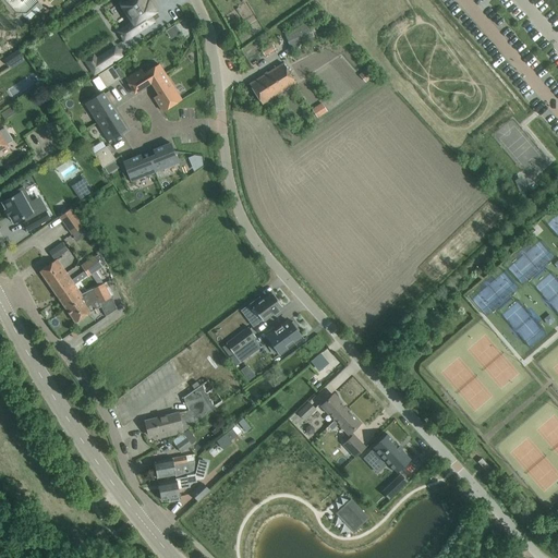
[(133,22),(118,32),(120,35),(120,36),(121,37),(122,37),(124,41),(154,22),(152,17),(149,15),(155,11),(148,1),(146,3),(144,0),(123,0),(120,2),(133,22)]
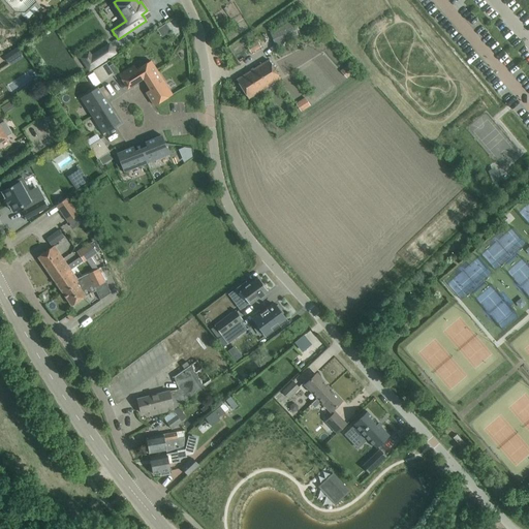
[(292,22),(270,31),(276,47),(300,37),(292,22)]
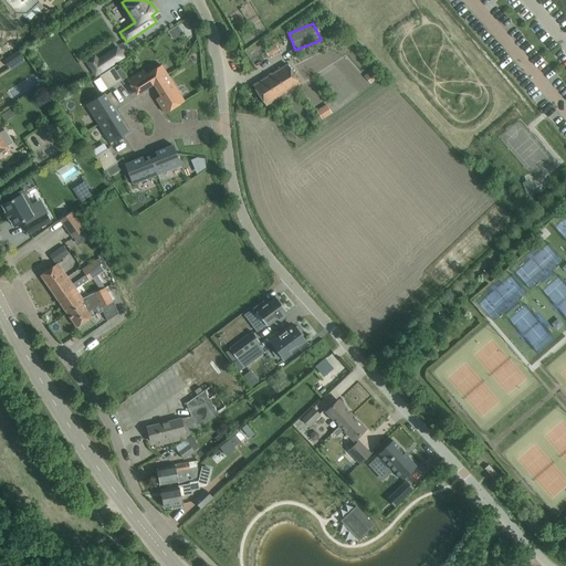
[(280,51),(275,44),(265,50),(269,56),(280,51)]
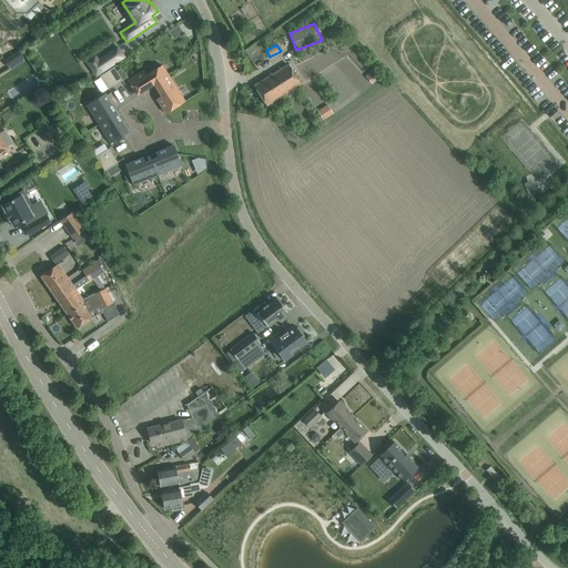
[(113,54),(109,57),(113,63),(123,57),(118,48),(112,51),(113,54)]
